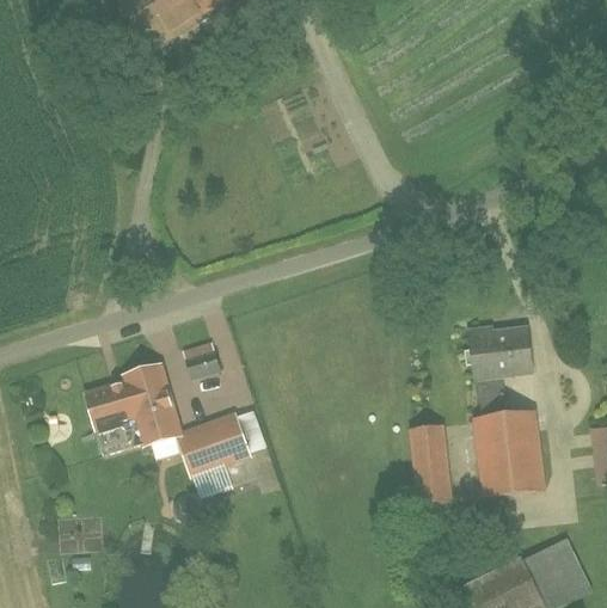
[(114,0),(151,54),(230,0),(114,0)]
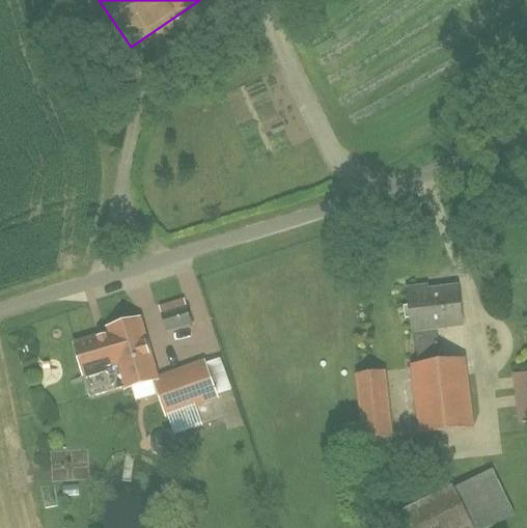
[(416,434),(473,427),(466,357),(461,357),(459,325),(462,325),(459,284),(406,288),(409,333),(414,332),(416,362),(409,362),(416,434)]
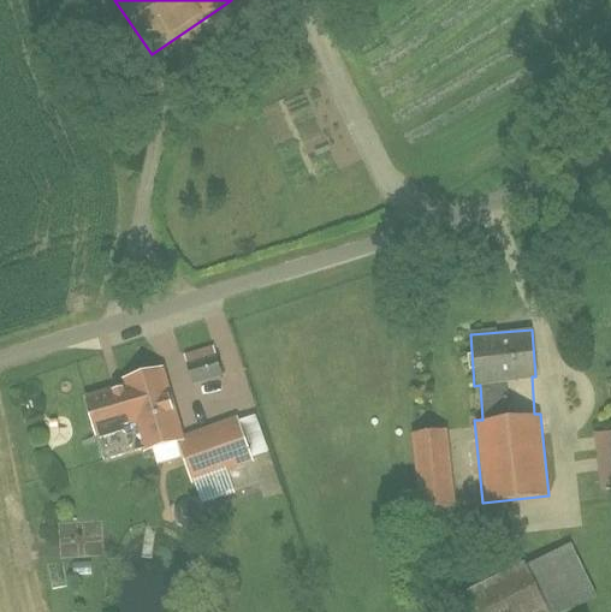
[(182,354),(193,381),(221,369),(211,342),(182,354)]
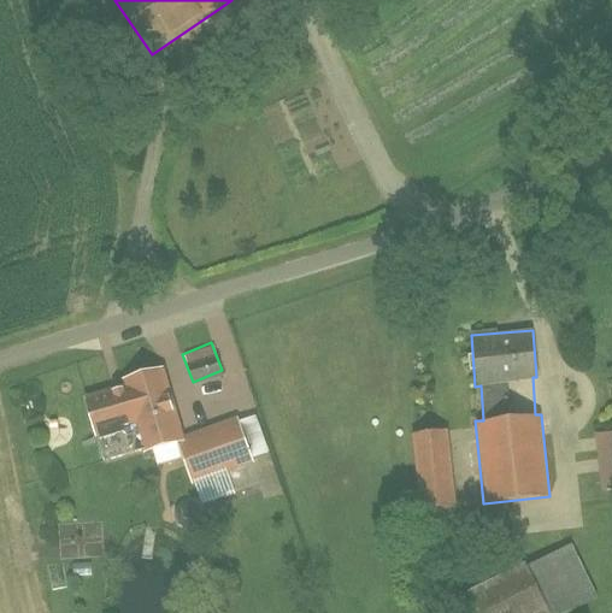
[(143,451),(176,442),(190,484),(252,464),(236,414),(182,432),(163,364),(119,377),(121,382),(83,393),(94,434),(98,432),(105,457),(142,447),(143,451)]
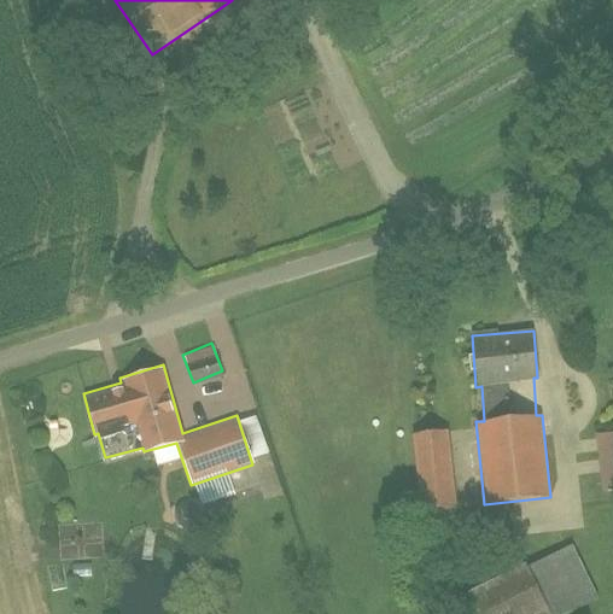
[(455,500),(448,430),(410,433),(416,503),(455,500)]
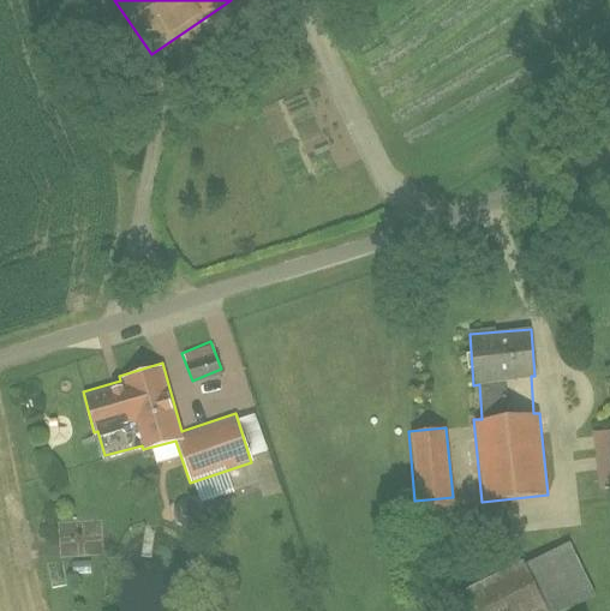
[(596,486),(609,485),(609,429),(594,430),(596,486)]
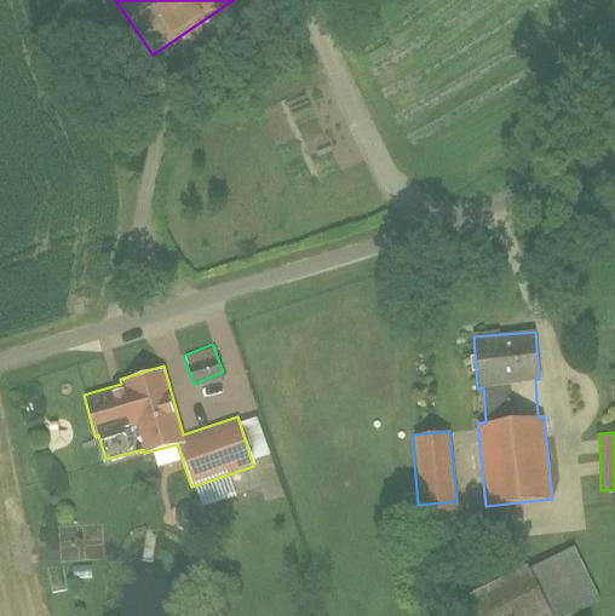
[(469,592),(478,615),(582,615),(603,608),(576,545),(469,592)]
